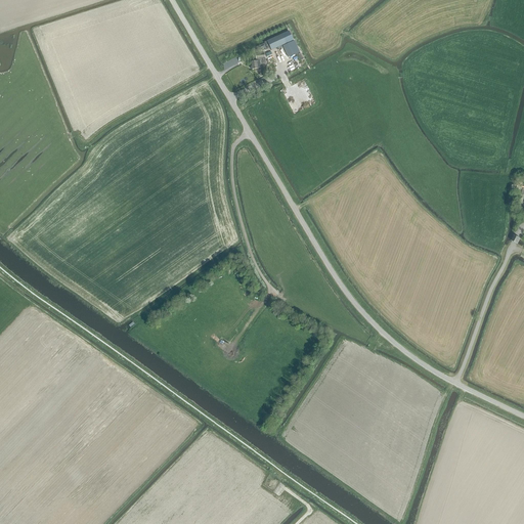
[(281,34),(267,41),(266,41),(270,48),(271,50),(286,43),(281,34)]
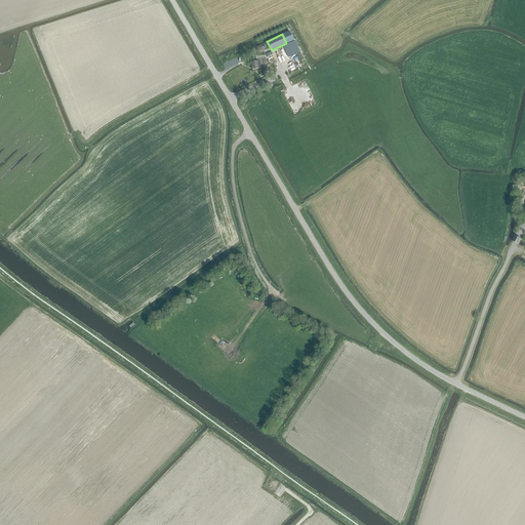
[(287,56),(287,57),(298,52),(293,41),(282,46),(283,47),(284,51),(285,53),(287,56)]
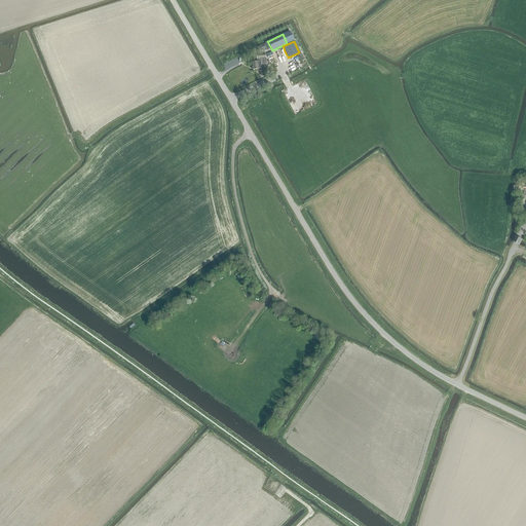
[(266,58),(265,53),(257,54),(257,59),(257,62),(252,62),(253,70),(258,69),(258,71),(262,70),(262,65),(267,64),(266,58)]
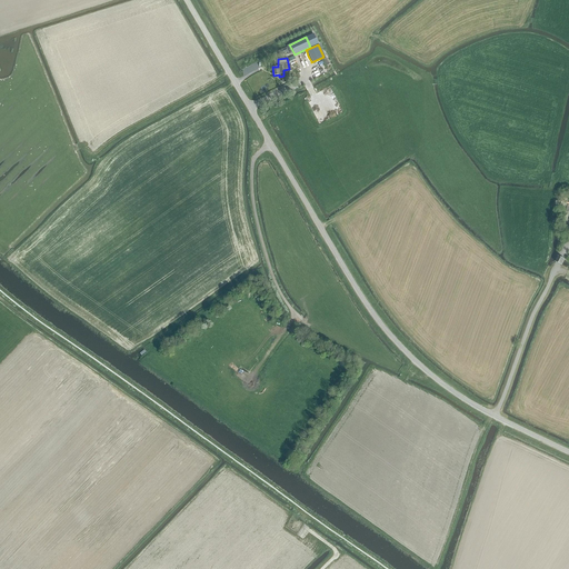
[(558,265),(561,266),(562,265),(565,260),(565,259),(561,258),(558,256),(555,262),(558,265)]
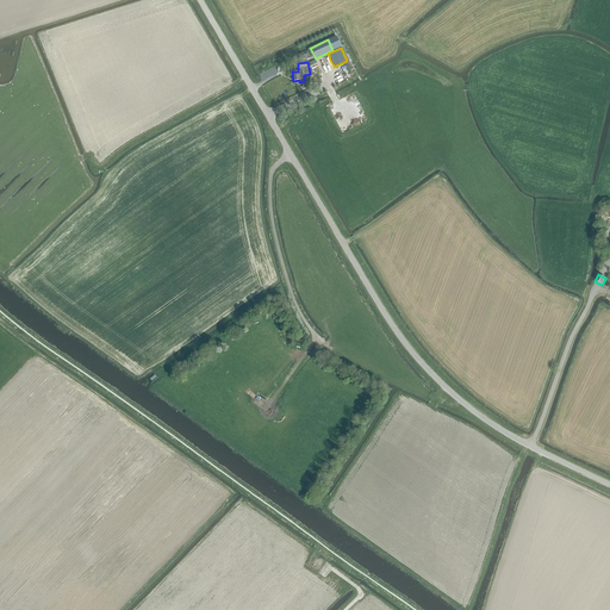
[(253,403),(262,410),(267,402),(257,396),(253,403)]
